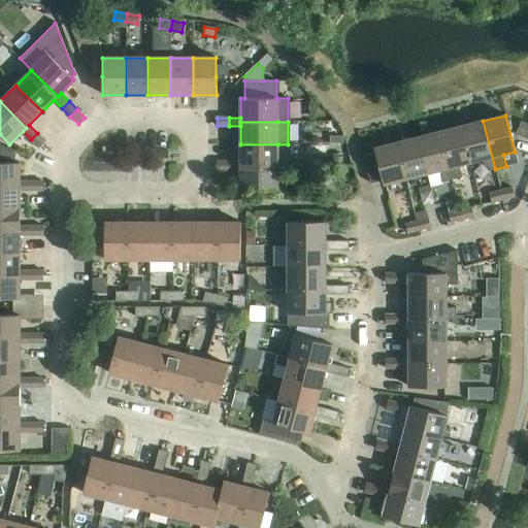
[(483,121),(462,126),(471,162),(482,160),(484,166),(490,170),(495,169),(483,121)]
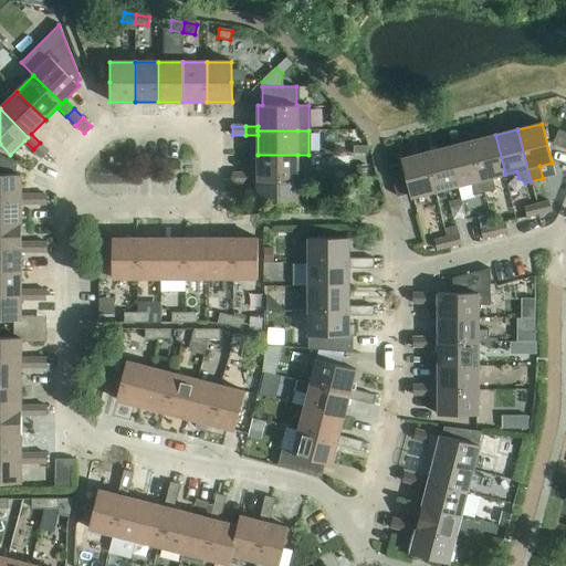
[(553,145),(565,149),(565,133),(558,130),(553,145)]
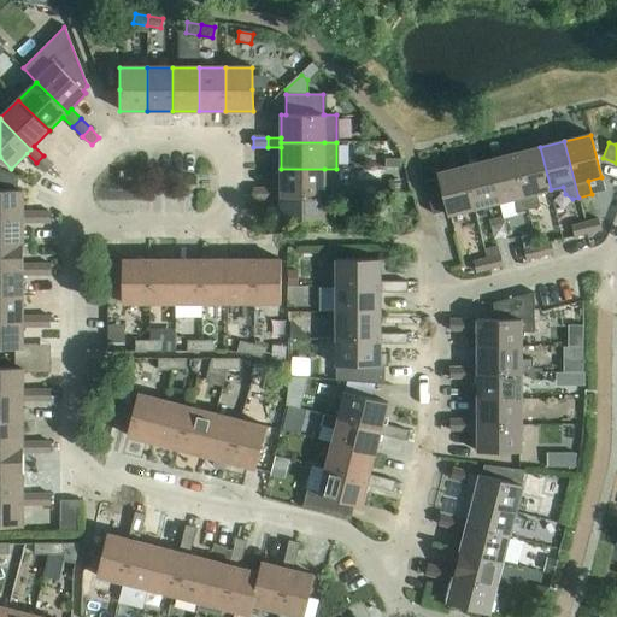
[(540,147),(515,154),(529,210),(540,207),(536,193),(551,189),(540,147)]
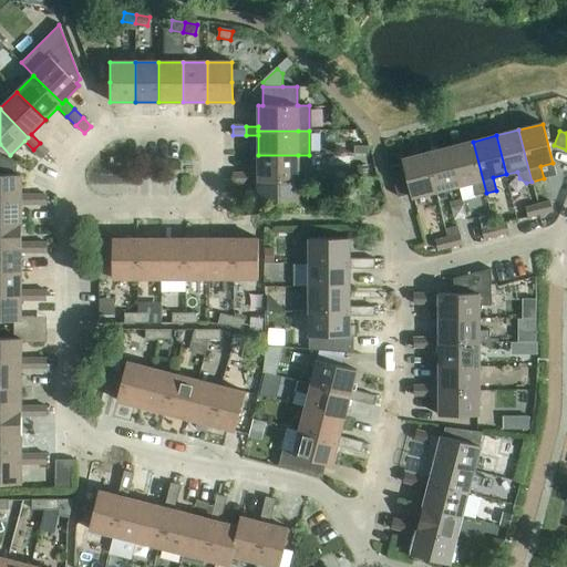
[(473,142),(450,147),(460,186),(471,183),(474,196),(486,193),(473,142)]
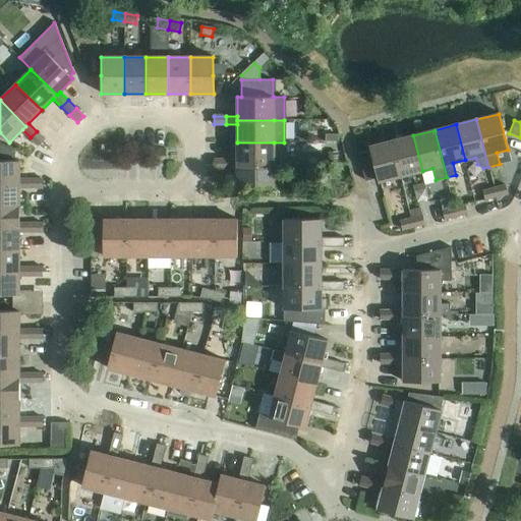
[(37,131),(31,137),(39,146),(45,139),(37,131)]
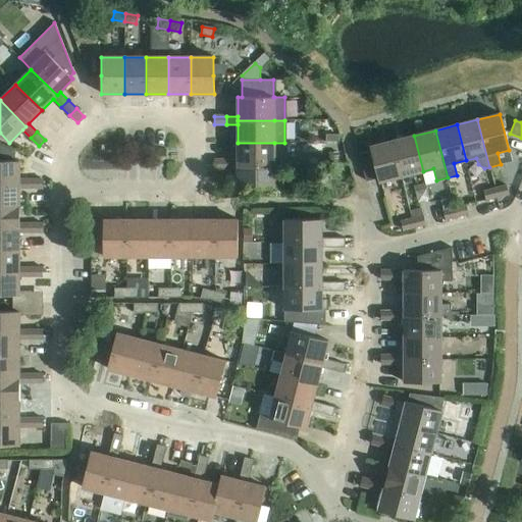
[(414,136),(392,142),(401,177),(423,171),(414,136)]
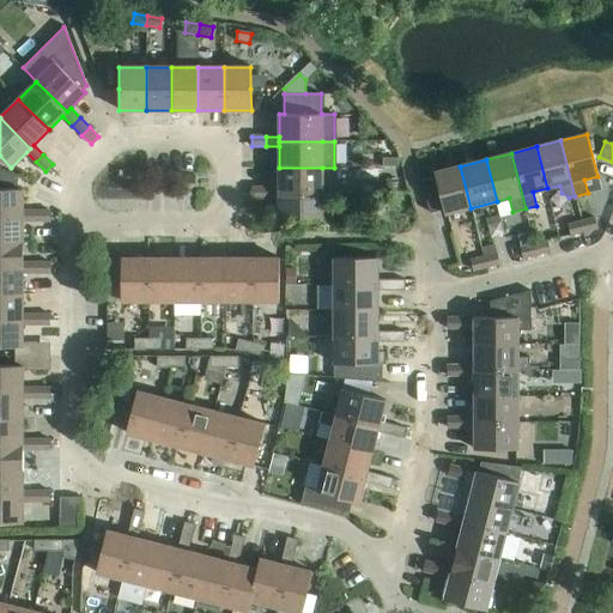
[(430,213),(444,210),(445,214),(471,208),(460,167),(435,173),(436,177),(422,181),(430,213)]
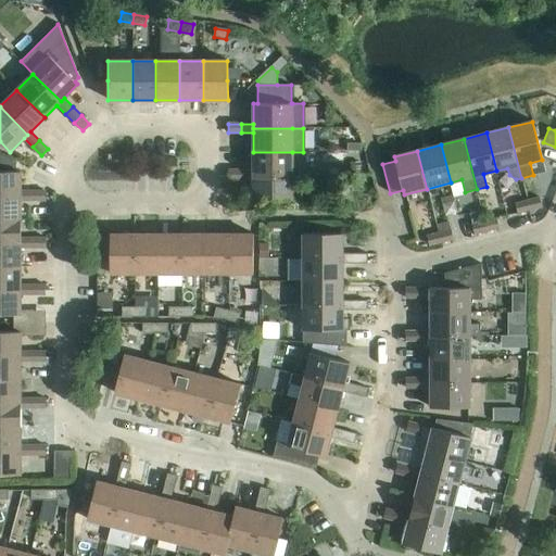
[(241,180),(253,180),(253,175),(292,175),(292,152),(253,152),(253,171),(241,171),(241,180)]
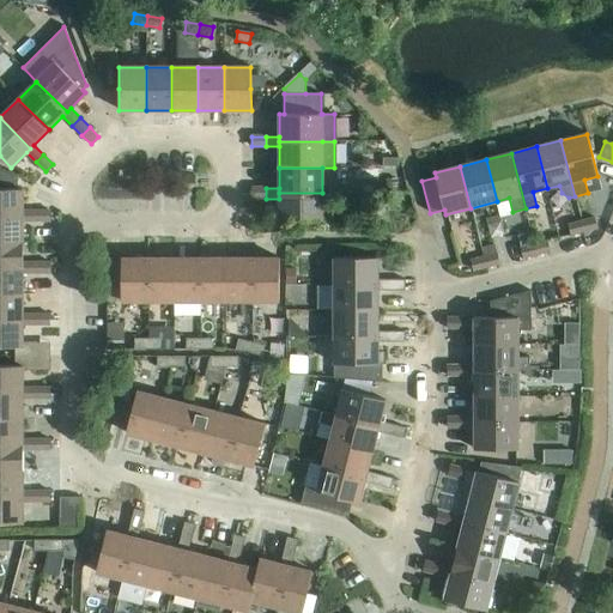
[(0,216),(23,216),(23,211),(23,189),(18,189),(18,177),(0,169),(0,216)]
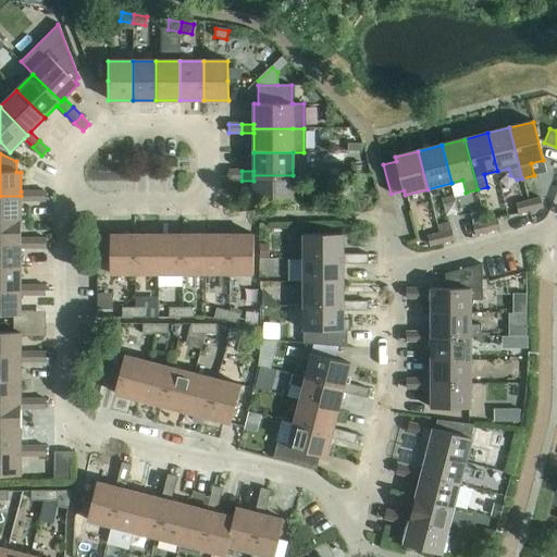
[(350,175),(361,175),(361,163),(350,163),(350,175)]
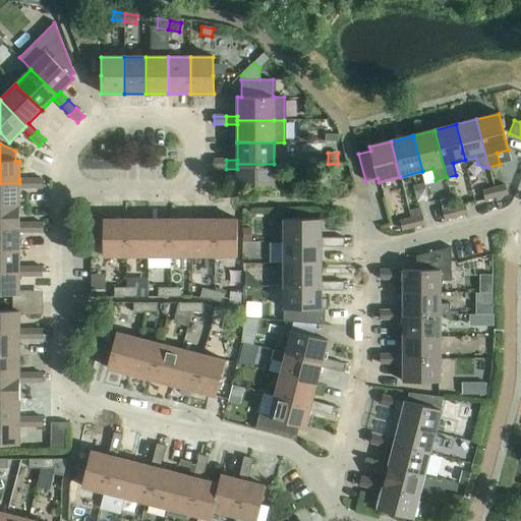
[(214,169),(226,169),(226,160),(214,160),(214,169)]
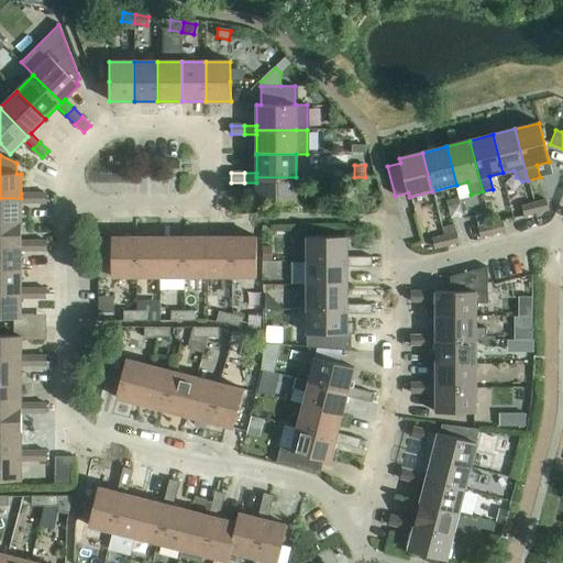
[(256,177),(256,183),(256,202),(271,202),(283,202),(296,202),(296,177),(256,177)]
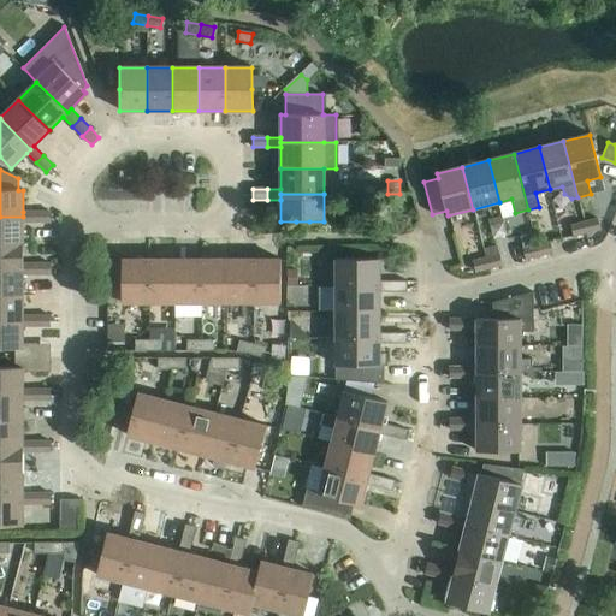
[(0,217),(0,242),(23,243),(23,223),(37,223),(36,212),(23,212),(23,217),(0,217)]
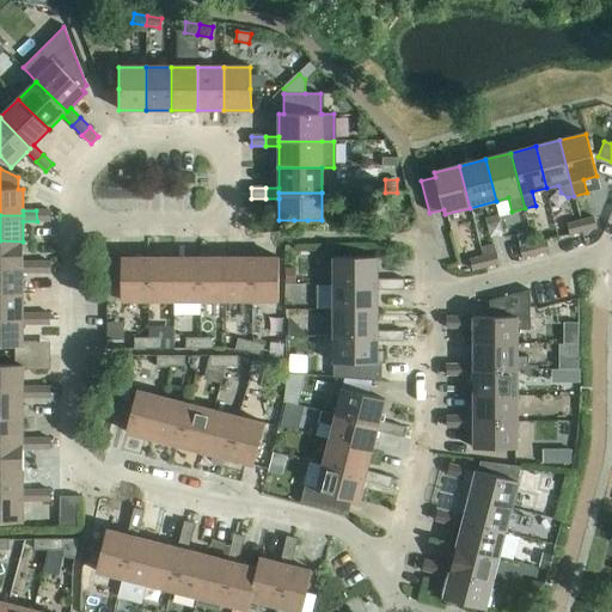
[(36,210),(37,221),(50,221),(50,210),(36,210)]
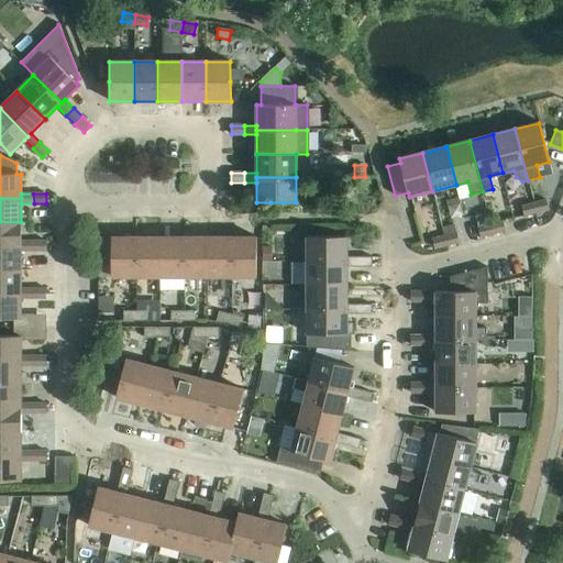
[(547,200),(534,203),(537,213),(549,210),(547,200)]
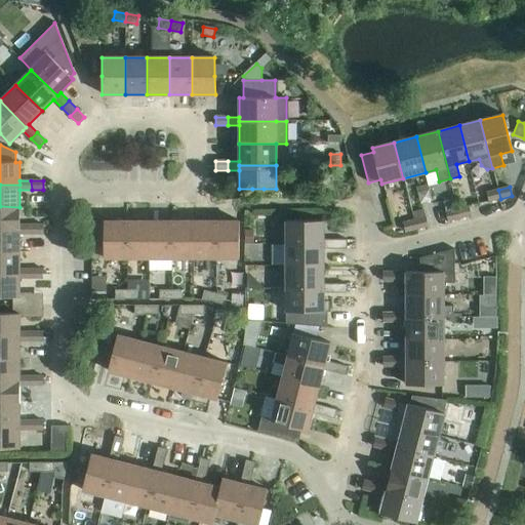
[(500,199),(498,190),(486,193),(488,202),(500,199)]
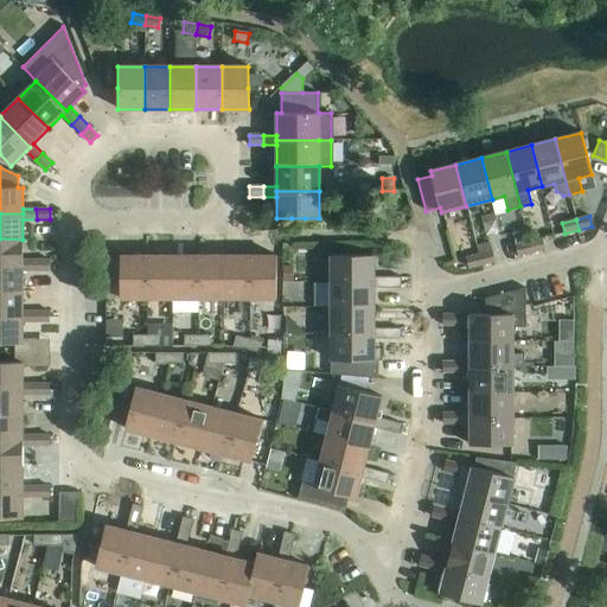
[(0,264),(23,266),(23,270),(36,270),(36,260),(23,260),(23,240),(0,238),(0,264)]
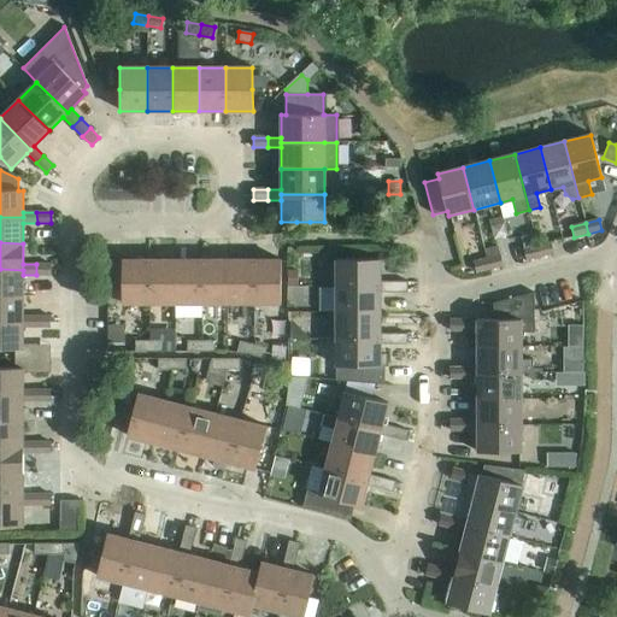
[(551,244),(538,246),(540,257),(553,253),(551,244)]
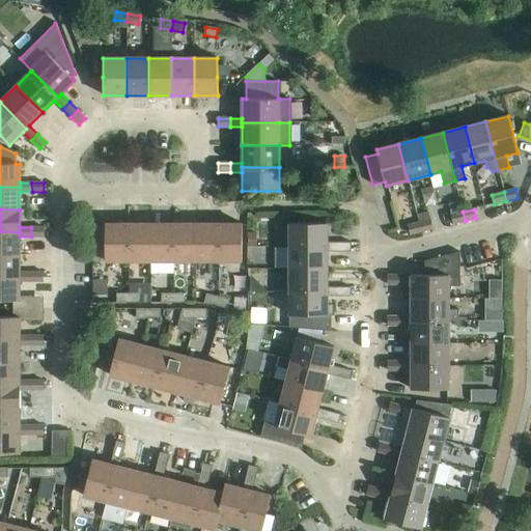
[(465,221),(463,212),(451,215),(453,224),(465,221)]
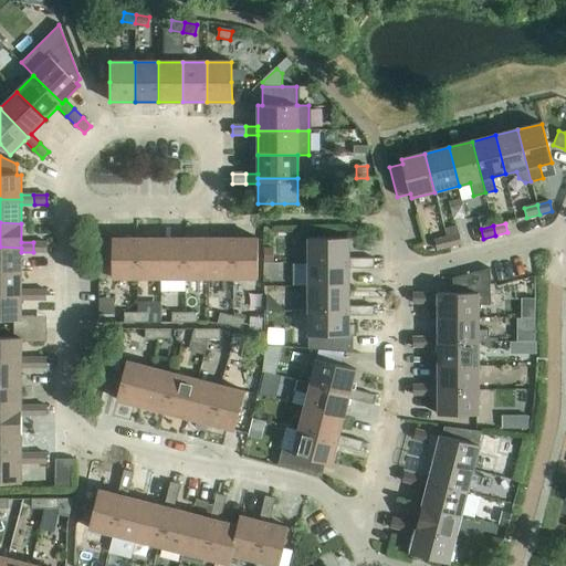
[(458,234),(456,227),(444,230),(447,238),(458,234)]
